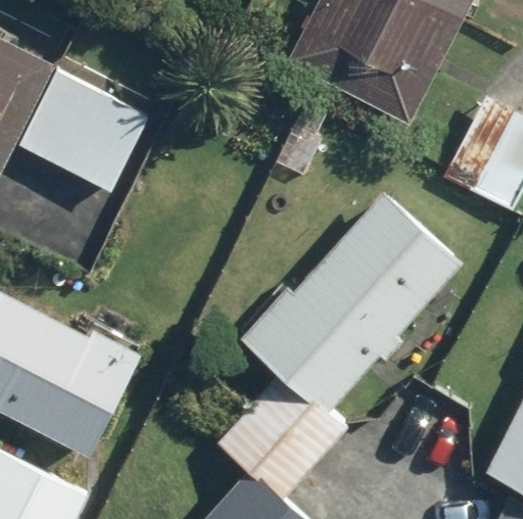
[(318,0),(286,60),(409,126),(475,0),(318,0)]
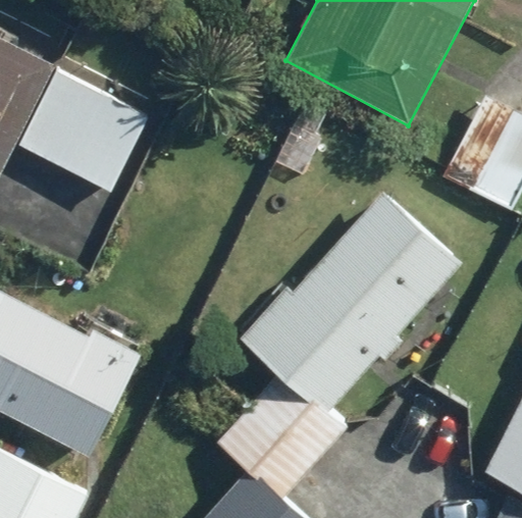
[(0,168),(12,144),(110,194),(148,118),(50,69),(52,65),(0,39),(0,168)]
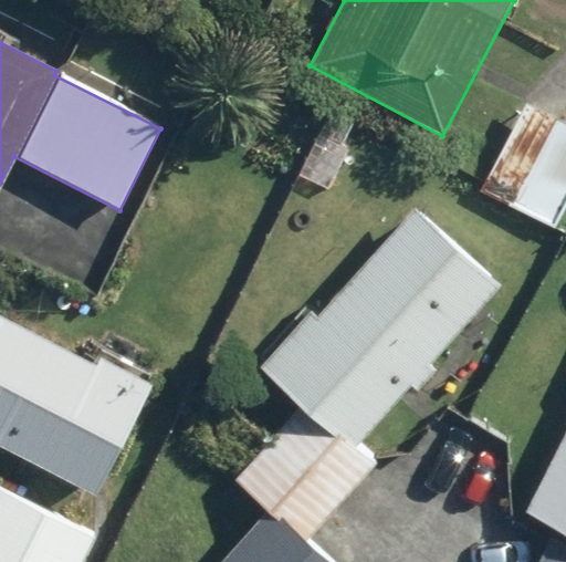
[(479,193),(553,231),(565,205),(565,125),(524,104),(479,193)]
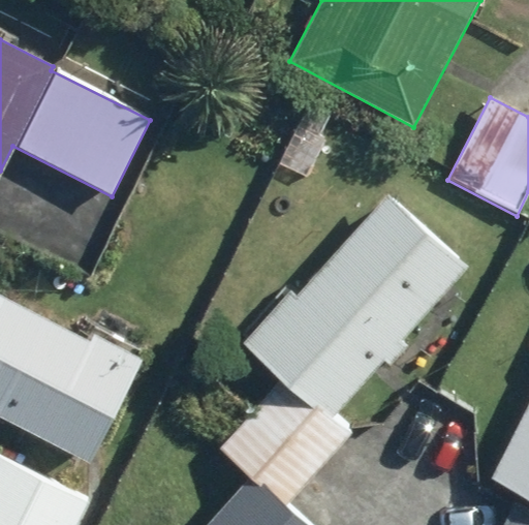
[(289,288),(242,341),(329,418),(380,361),(387,367),(408,345),(401,339),(468,265),(390,192),(297,295),(289,288)]
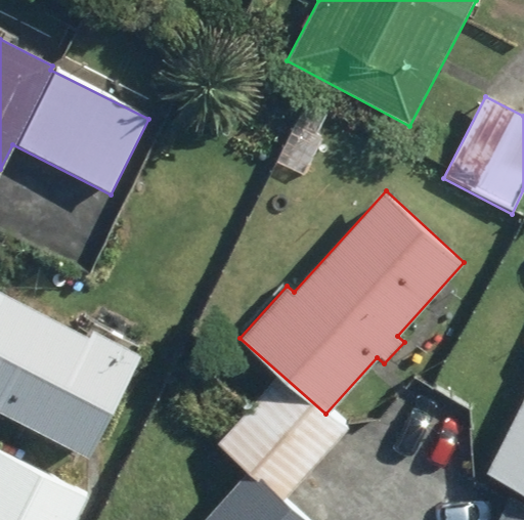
[(0,414),(89,460),(139,362),(143,354),(91,328),(87,336),(0,291),(0,414)]
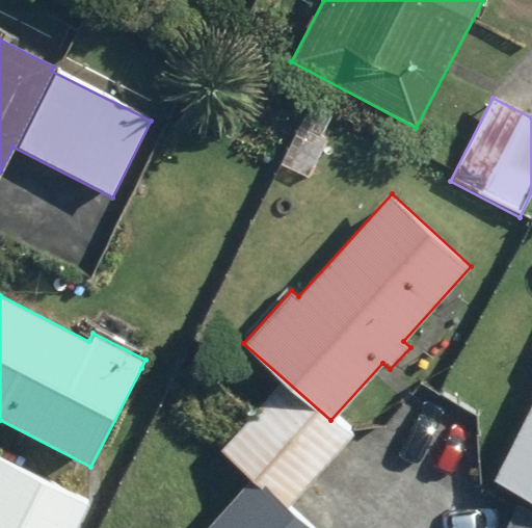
[(354,437),(334,418),(329,423),(282,380),(218,450),(250,480),(255,476),(290,508),(354,437)]
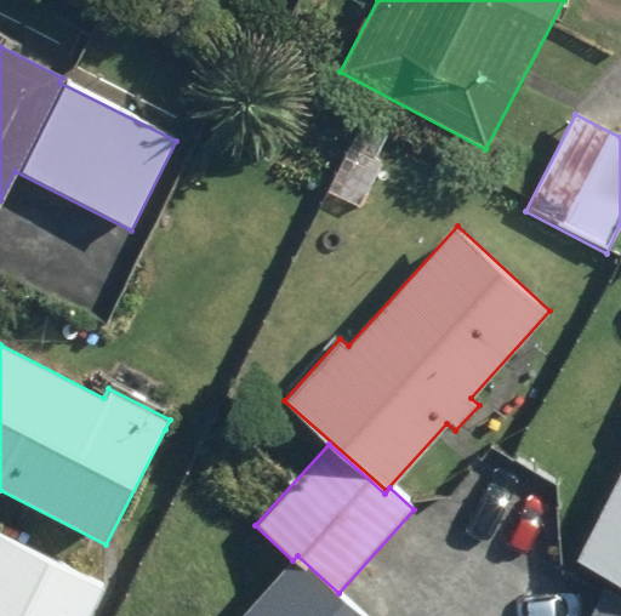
[(620,615),(620,468),(576,560),(611,580),(593,615),(620,615)]
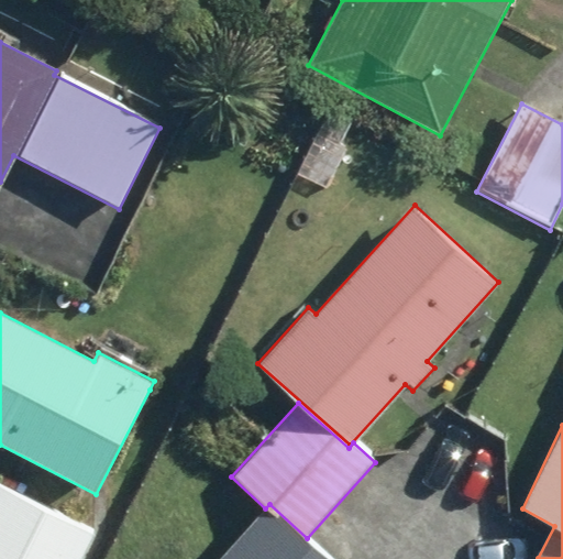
[(0,489),(0,558),(85,558),(96,537),(0,489)]
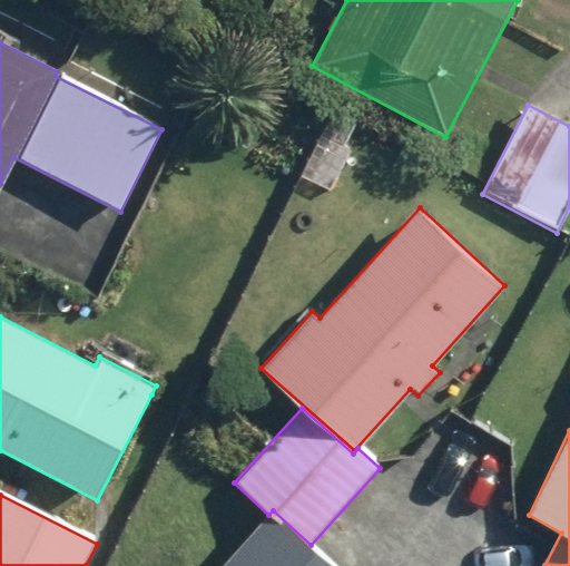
[(333,565),(311,545),(273,510),(268,515),(222,565),(333,565)]
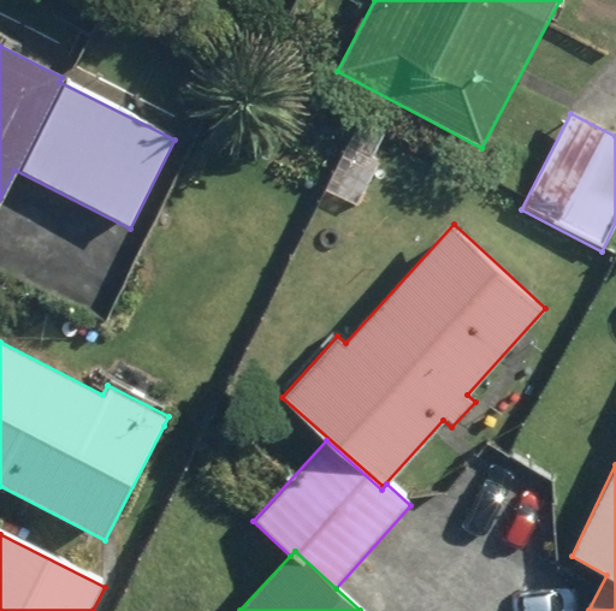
All buildings are outlined.
